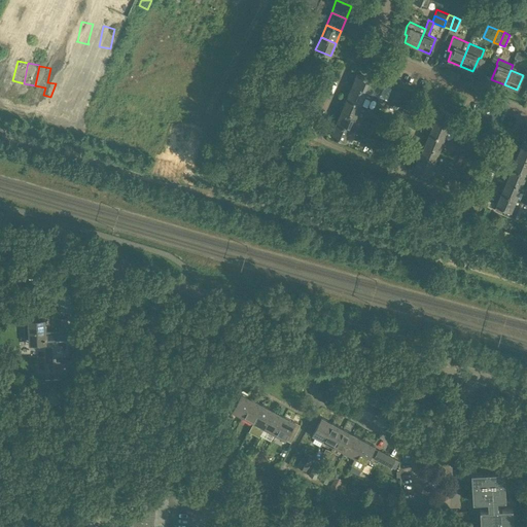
[(373,77),(372,80),(357,73),(351,85),(373,95),(376,97),(383,81),(373,77)]
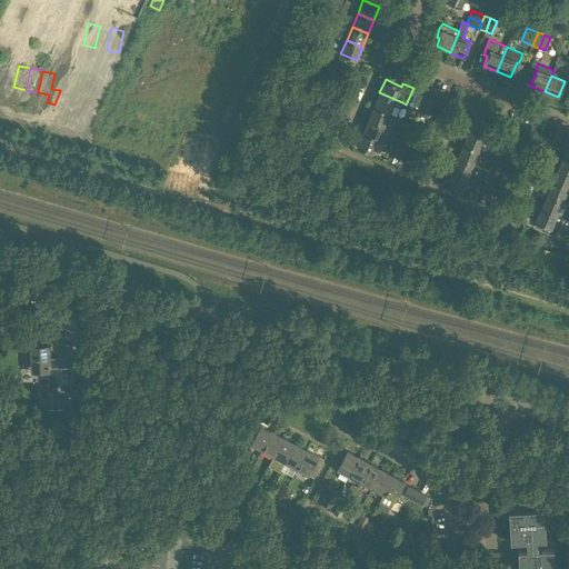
[(86,89),(75,109),(85,115),(96,96),(86,89)]
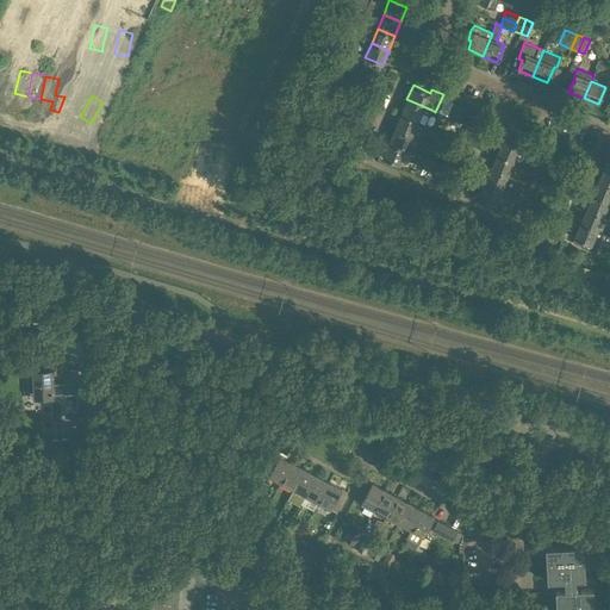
[(431,110),(406,99),(400,114),(418,122),(422,113),(429,116),(431,110)]
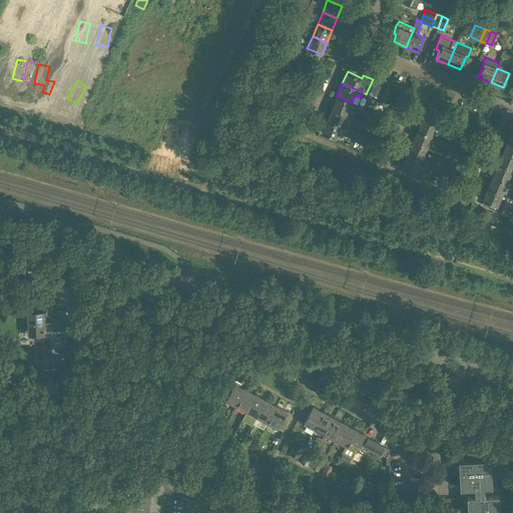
[(86,86),(76,103),(85,109),(96,91),(86,86)]
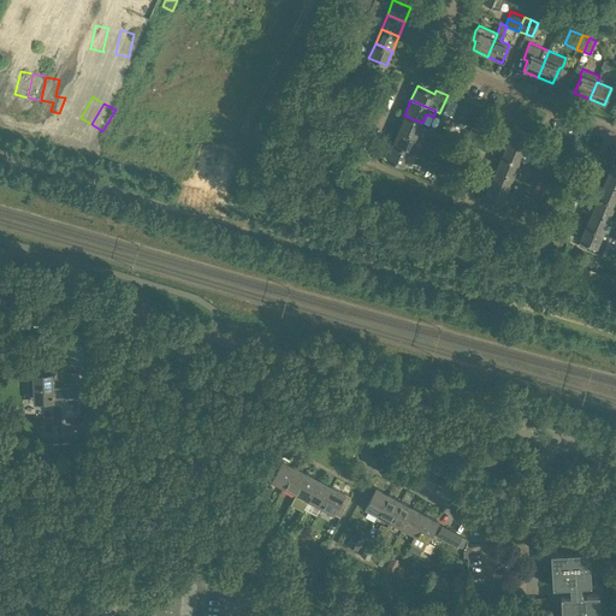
[(422,123),(404,116),(398,129),(416,137),(422,123)]
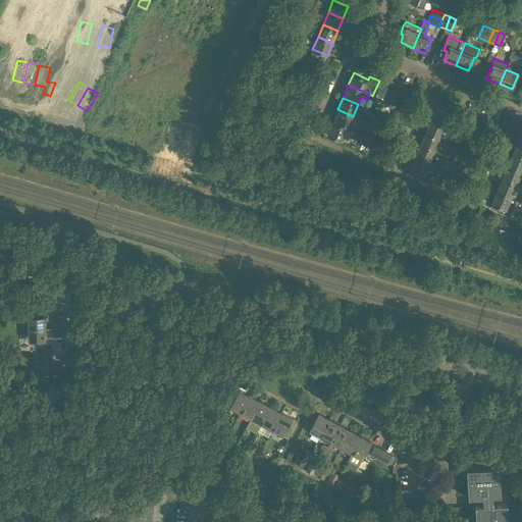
[(417,106),(407,102),(404,110),(414,114),(417,106)]
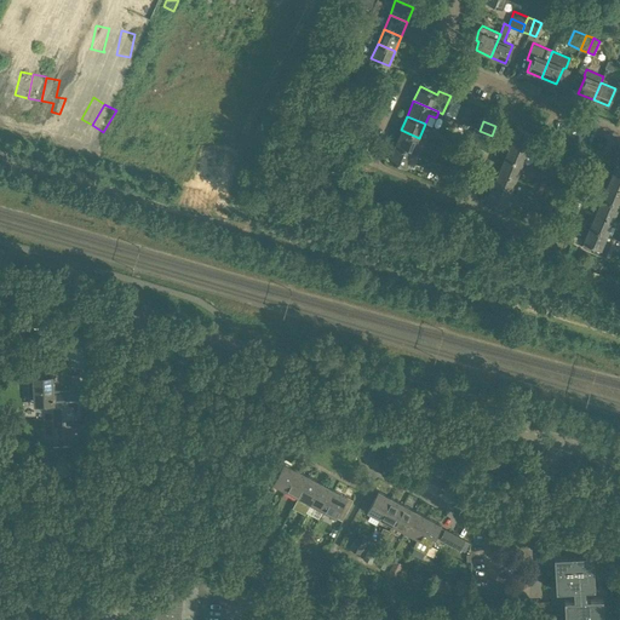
[(535,136),(517,127),(511,143),(528,150),(535,136)]
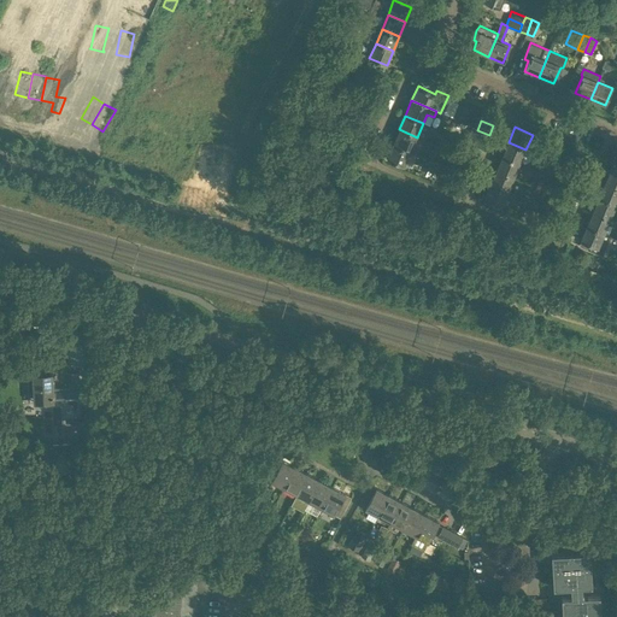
[(194,129),(189,152),(201,154),(207,131),(194,129)]
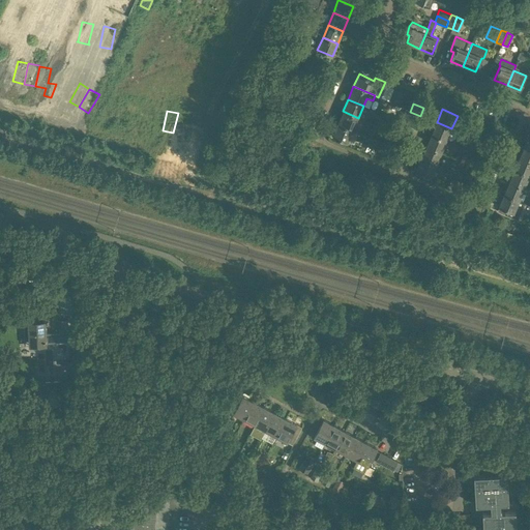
[(358,118),(343,111),(337,123),(353,130),(358,118)]
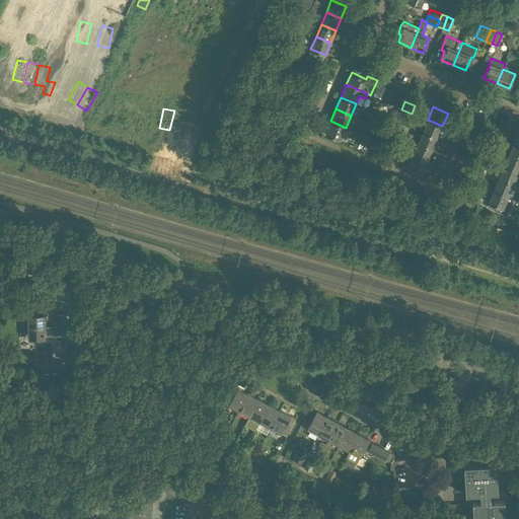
[(174,110),(169,130),(180,133),(184,113),(174,109),(174,110)]
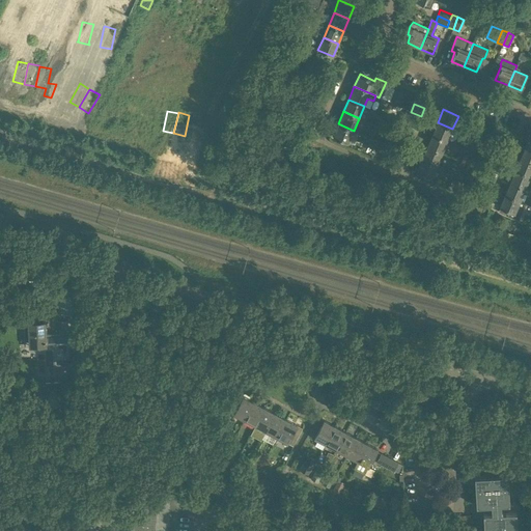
[(419,117),(406,112),(401,122),(415,128),(419,117)]
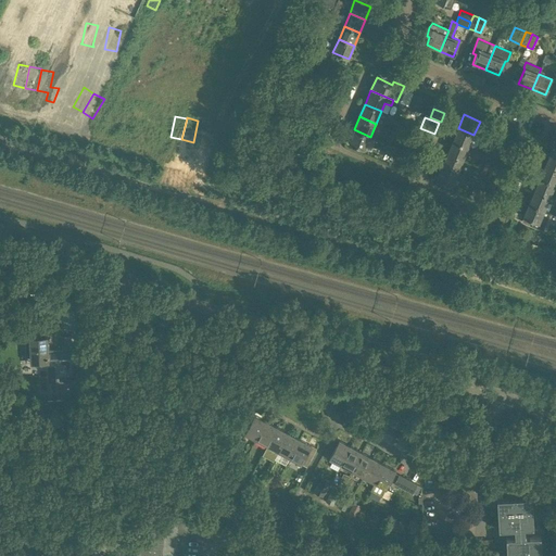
[(474,135),(458,128),(453,141),(468,148),(474,135)]
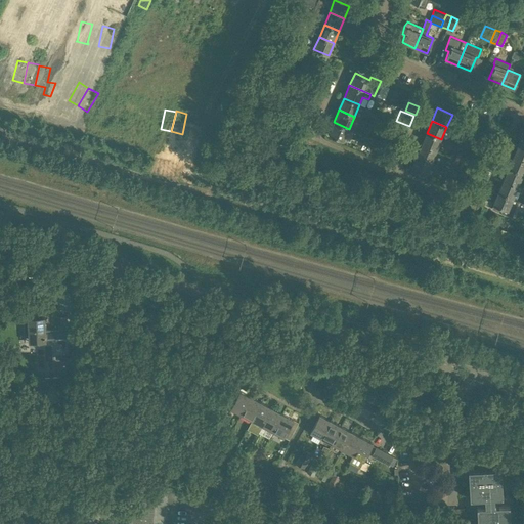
[(349,129),(334,122),(329,135),(344,141),(349,129)]
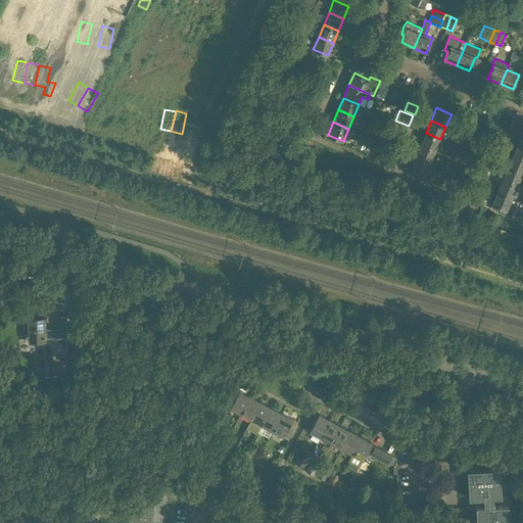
[(440,139),(426,133),(421,145),(435,151),(440,139)]
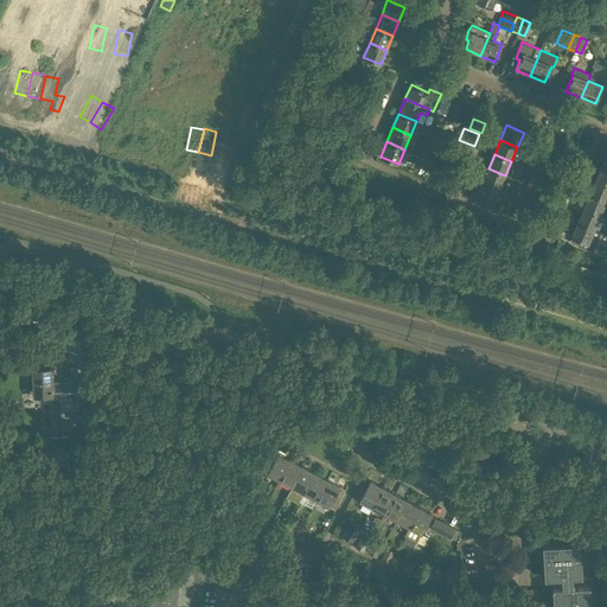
[(462,161),(453,157),(448,168),(458,173),(462,161)]
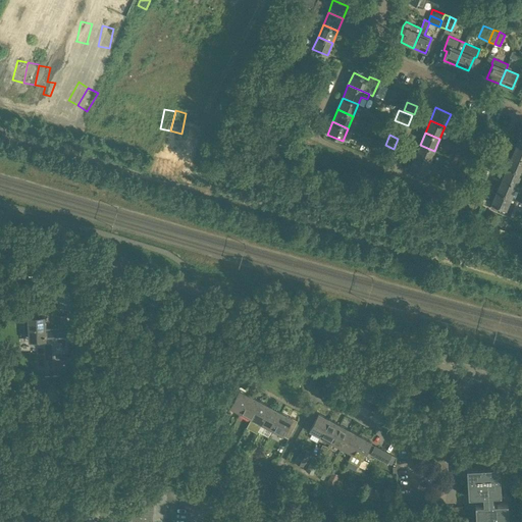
[(521,144),(517,142),(512,154),(521,158),(521,144)]
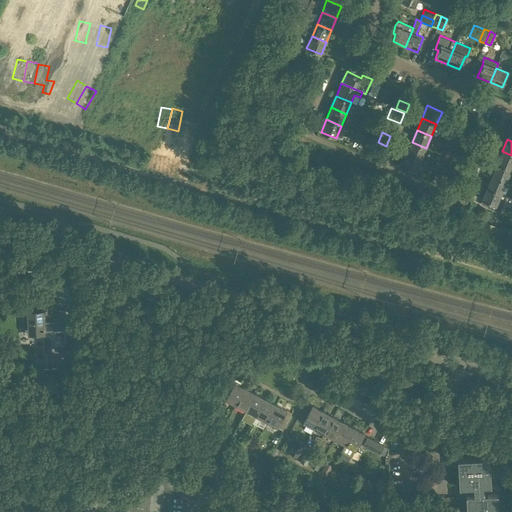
[(426,148),(412,142),(407,154),(421,160),(426,148)]
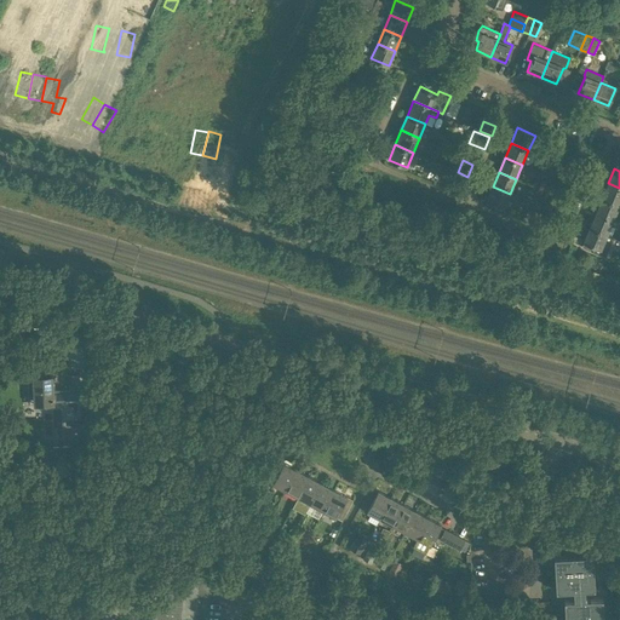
[(619,202),(619,188),(608,183),(602,197),(619,206),(619,202)]
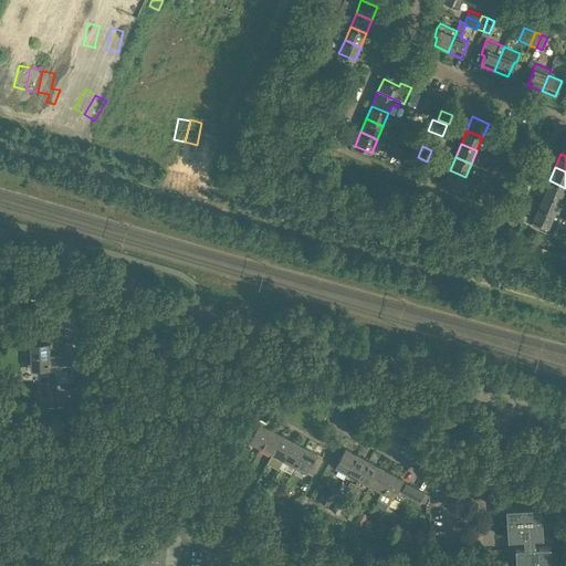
[(465,177),(450,170),(444,184),(460,190),(465,177)]
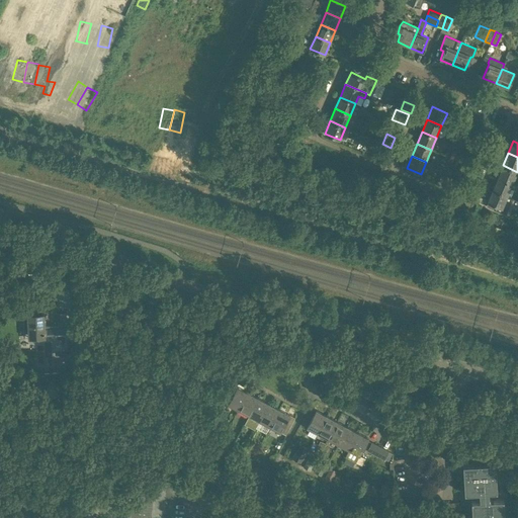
[(517,172),(503,165),(498,177),(512,183),(517,172)]
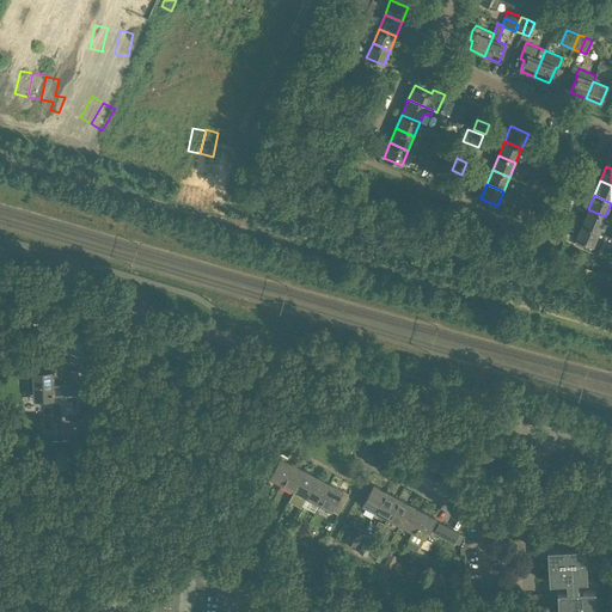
[(605,216),(588,209),(582,224),(599,232),(605,216)]
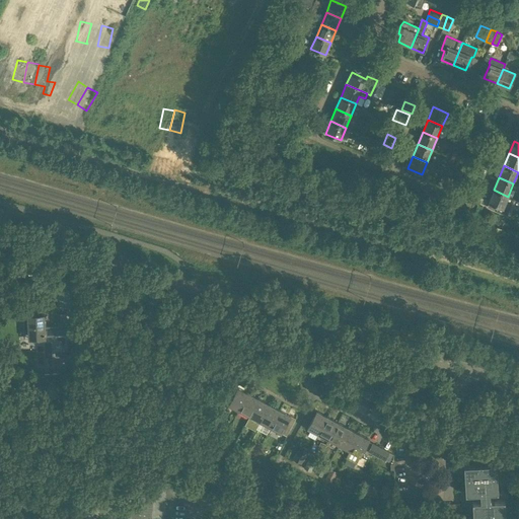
[(508,197),(494,190),(489,203),(498,206),(496,211),(507,216),(514,199),(508,197)]
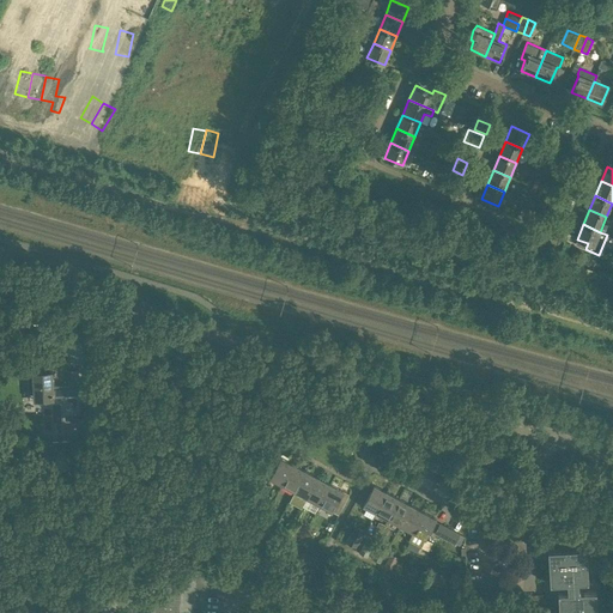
[(29,393),(34,392),(35,401),(54,400),(53,398),(82,395),(80,386),(79,386),(78,371),(68,371),(70,386),(53,387),(52,372),(32,374),(28,374),(29,393)]
